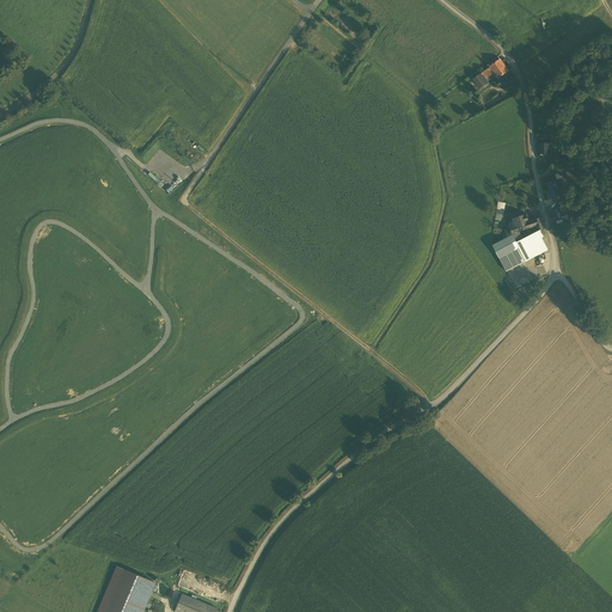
[(494,73),(499,78),(507,71),(500,61),(490,67),(494,73)]
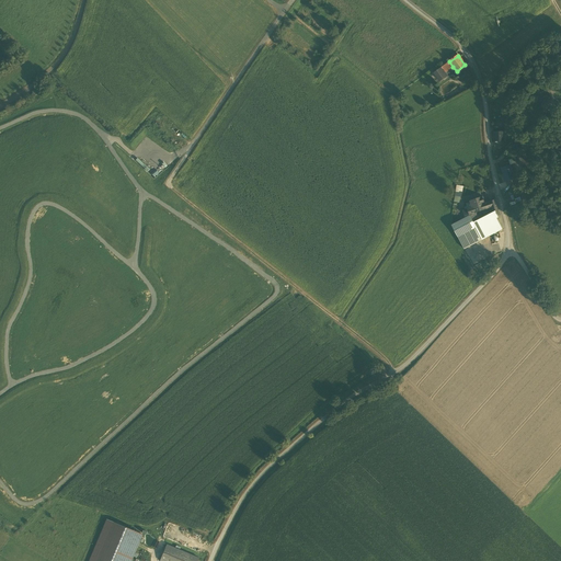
[(449,61),(442,67),(445,70),(445,71),(448,68),(449,69),(453,67),(449,61)]
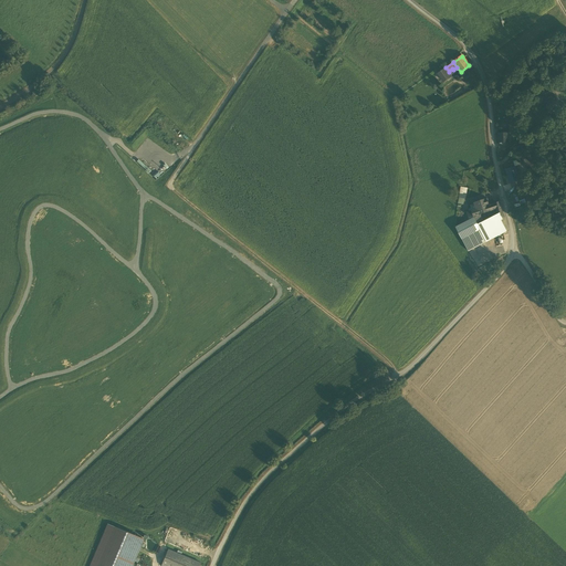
[(447,73),(446,71),(443,69),(438,73),(444,83),(450,79),(447,73)]
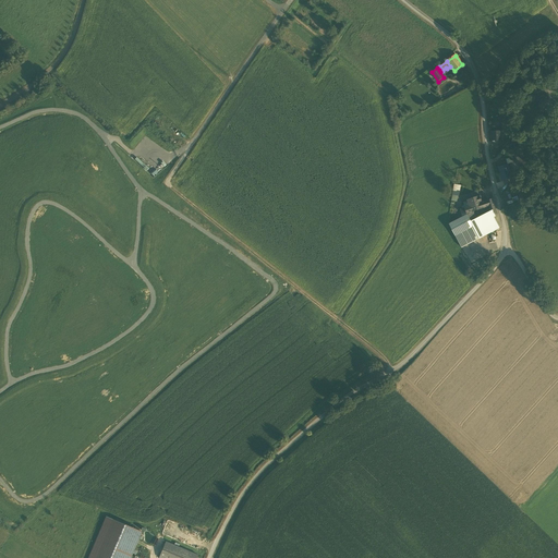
[(535,93),(538,98),(546,94),(548,94),(545,87),(535,93)]
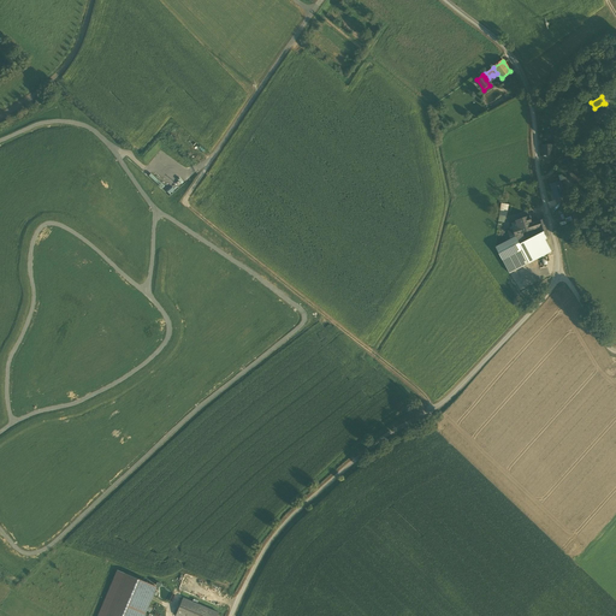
[(594,108),(603,124),(611,119),(603,104),(594,108)]
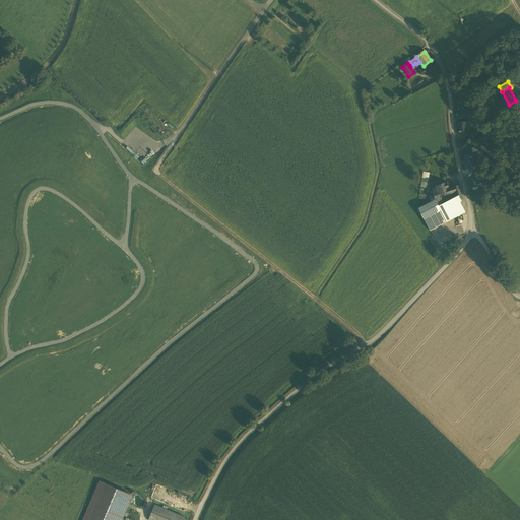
[(458,122),(458,132),(464,131),(467,131),(466,126),(466,122),(458,122)]
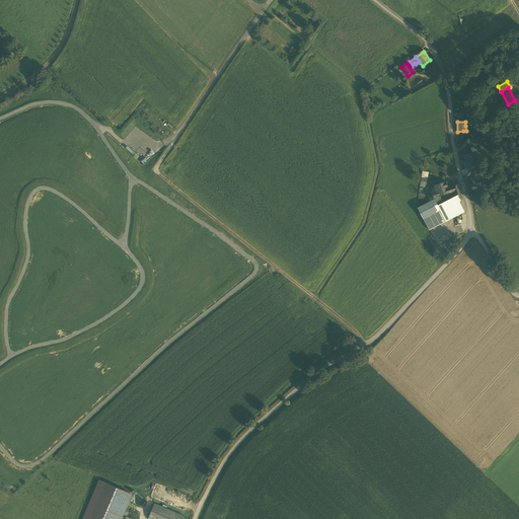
[(480,147),(484,153),(490,151),(487,144),(480,147)]
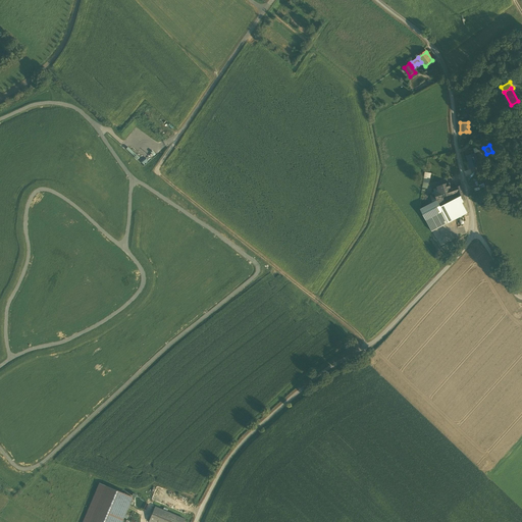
[(475,154),(466,156),(470,169),(478,166),(477,160),(475,154)]
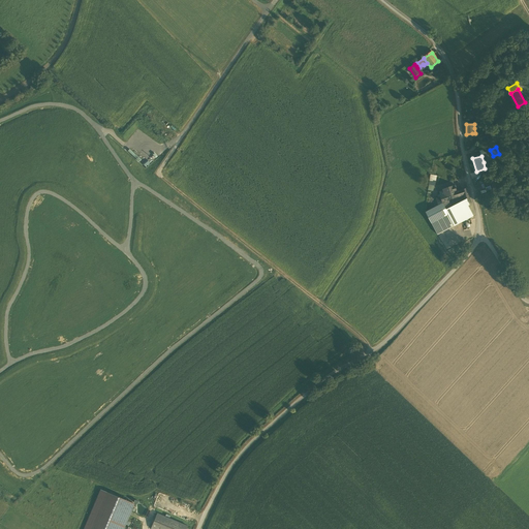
[(164,169),(174,177),(178,173),(168,164),(164,169)]
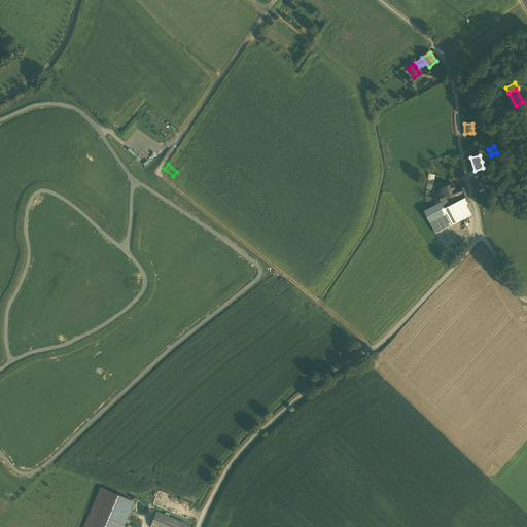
[(443,195),(445,201),(447,200),(462,195),(460,189),(455,191),(453,185),(446,188),(445,187),(442,188),(442,189),(443,195)]
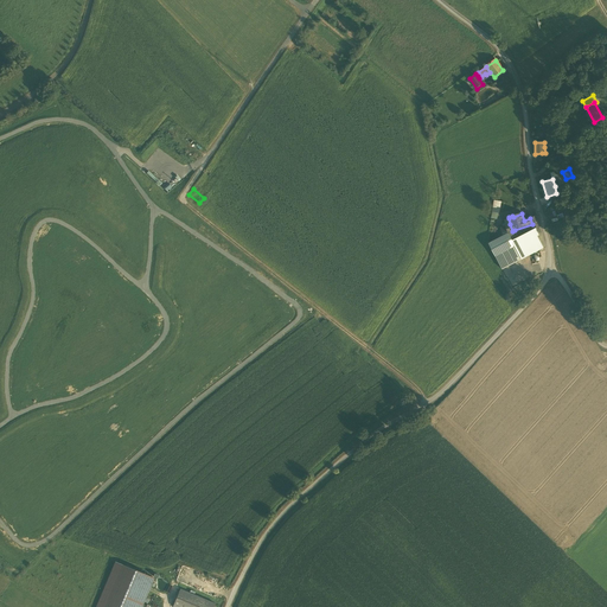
[(541,234),(540,228),(534,230),(519,238),(512,241),(515,247),(522,260),(543,248),(537,235),(541,234)]
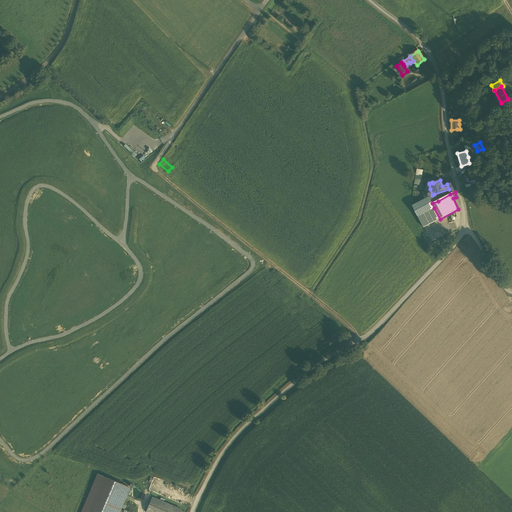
[(438,201),(434,194),(432,195),(428,197),(429,197),(432,203),(438,201)]
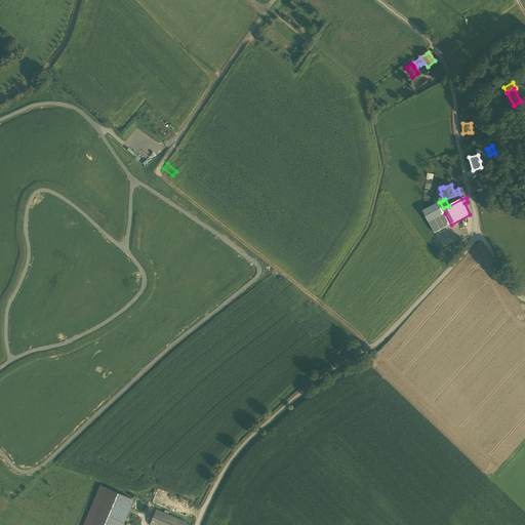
[(422,210),(429,221),(445,213),(443,208),(440,202),(439,202),(435,204),(422,210)]
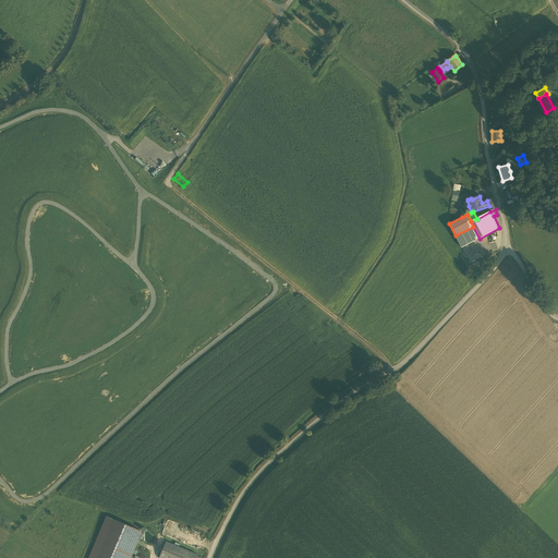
[(480,239),(473,227),(456,235),(461,247),(480,239)]
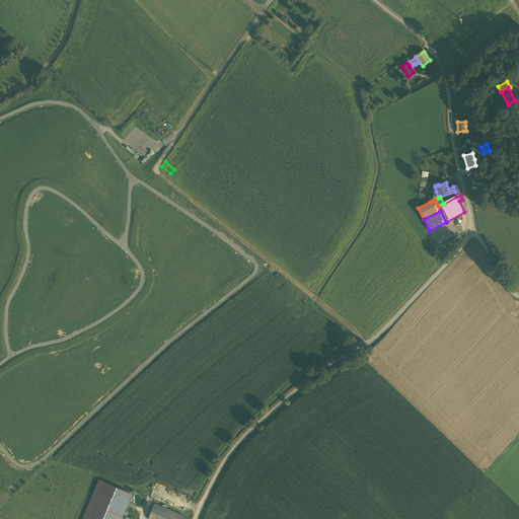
[(121,518),(132,495),(98,480),(82,518),(121,518)]
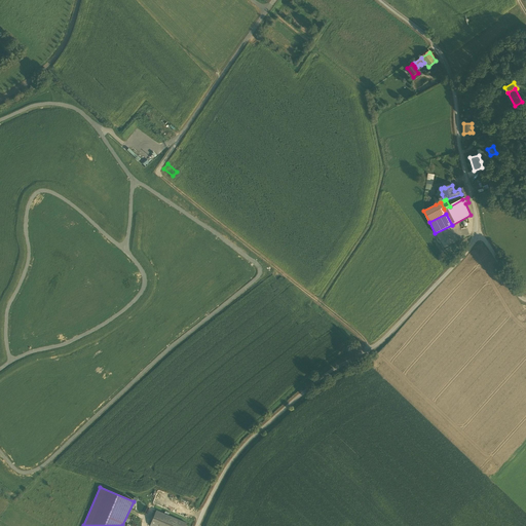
[(150,525),(185,525),(187,524),(156,511),(150,525)]
